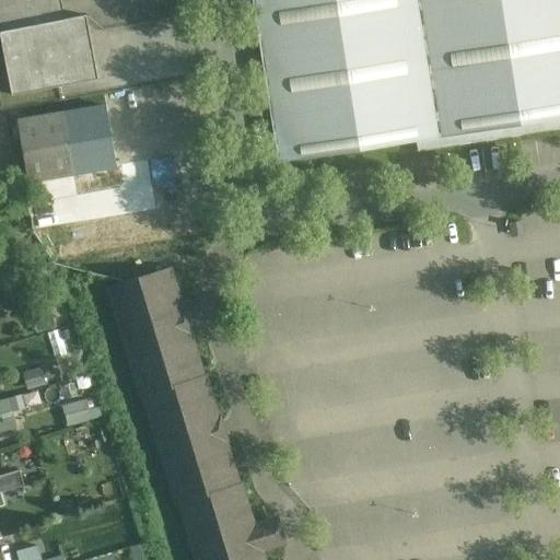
[(60,0),(0,0),(0,30),(1,33),(65,20),(60,0)]
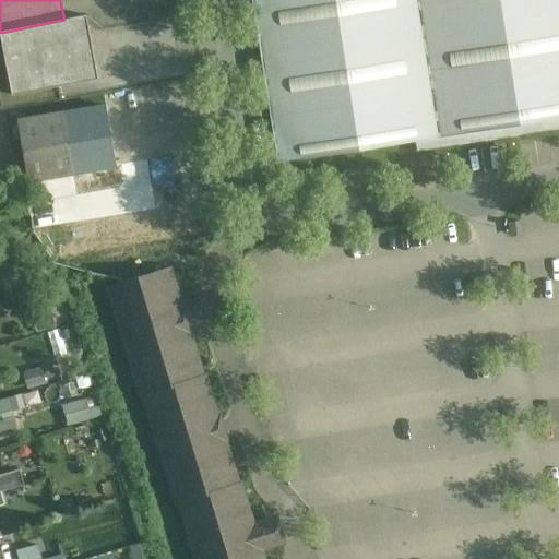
[(558,0),(251,0),(277,164),(415,142),(417,152),(558,129),(558,0)]
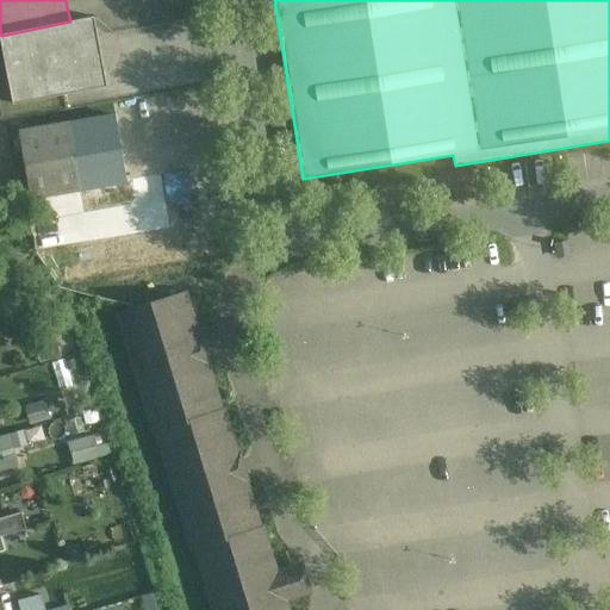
[(70,22),(1,36),(14,104),(107,86),(94,17),(70,22)]
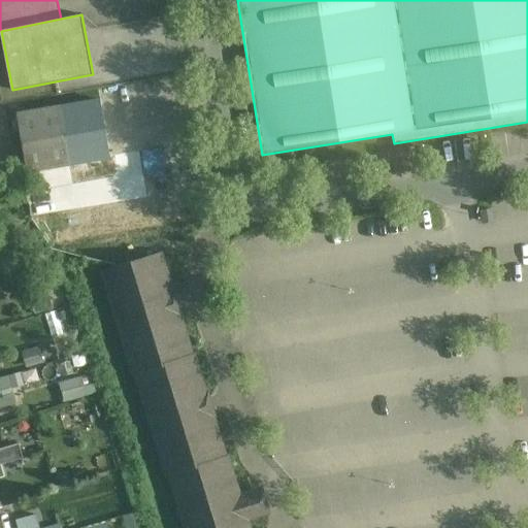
[(99,100),(18,114),(28,171),(109,157),(99,100)]
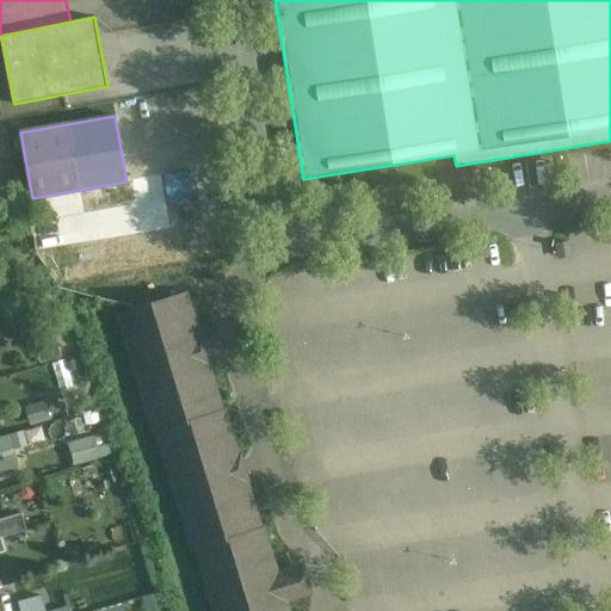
[(287,571),(277,574),(263,526),(260,528),(224,409),(222,409),(185,291),(117,313),(154,433),(156,433),(193,551),(196,550),(214,610),(288,610),(285,600),(295,598),(287,571)]
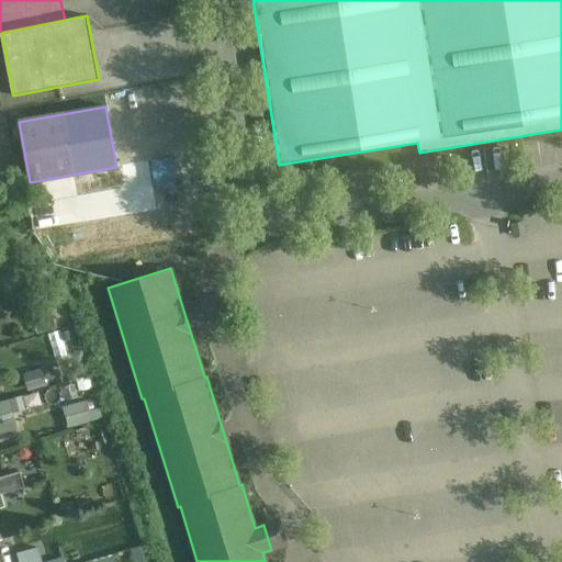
[(20,472),(0,478),(0,495),(3,494),(24,487),(20,472)]
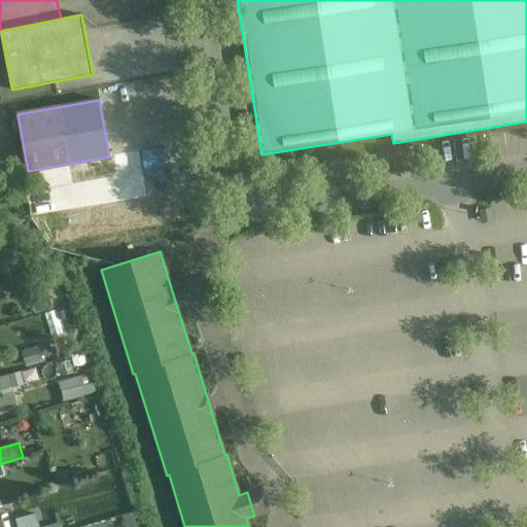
[(7,504),(1,505),(1,506),(0,506),(0,526),(12,523),(7,504)]
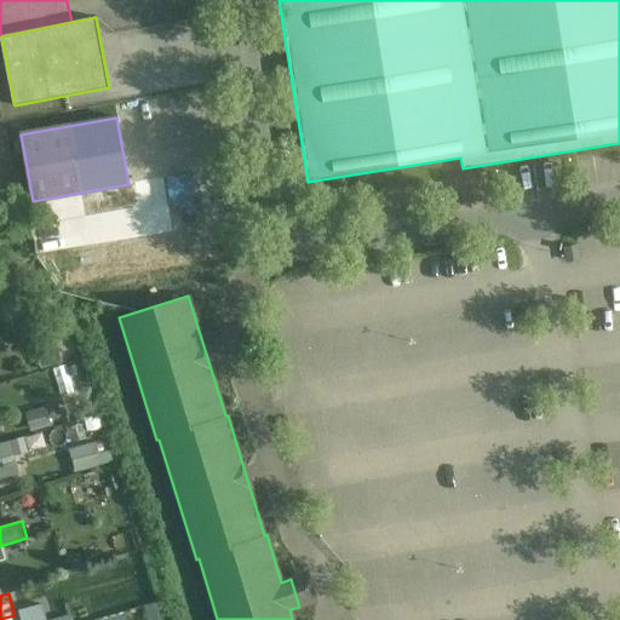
[(21,619),(46,619),(42,603),(19,608),(21,619)]
